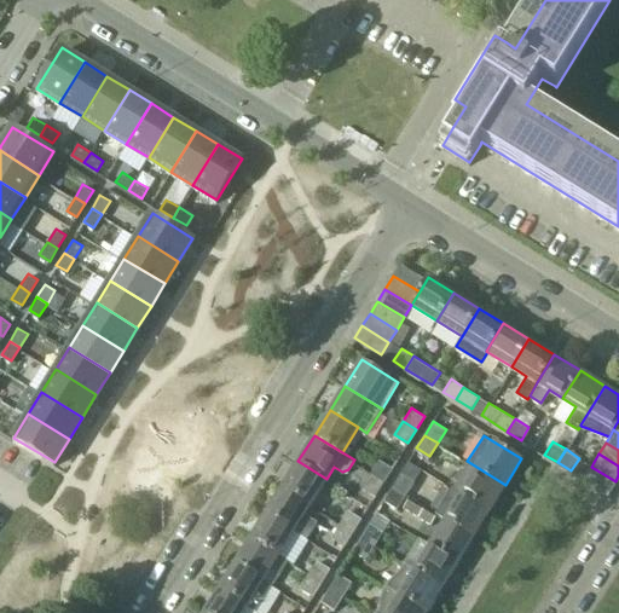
[(372,470),(386,479),(393,467),(380,458),(372,470)]
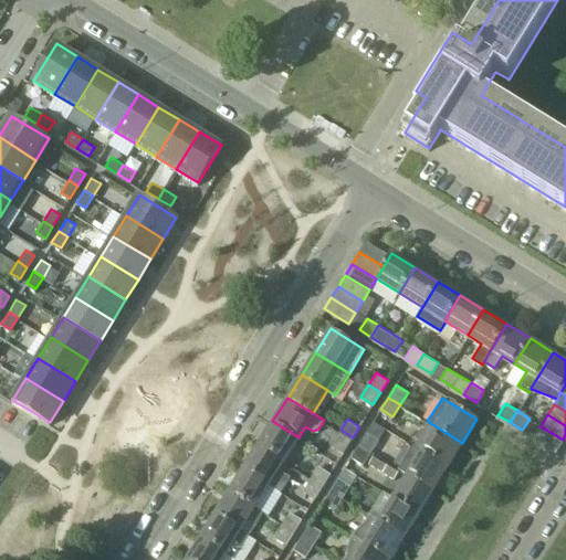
[(284,460),(299,437),(272,421),(259,444),(284,460)]
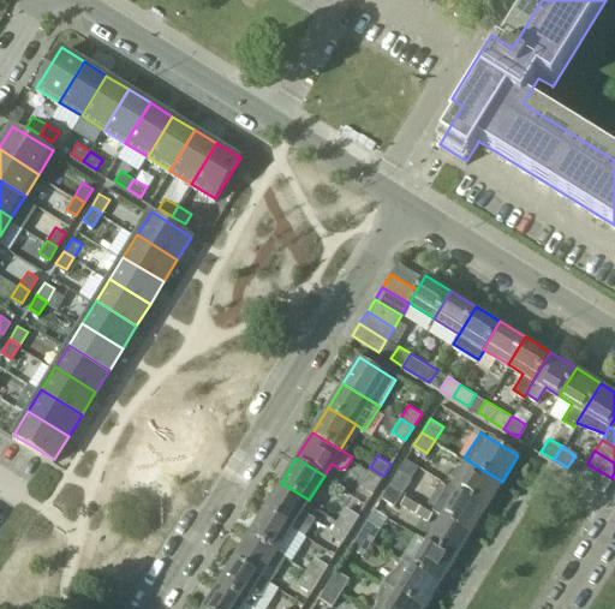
[(449,482),(459,488),(487,506),(502,482),(464,458),(461,463),(457,464),(452,473),(453,477),(449,482)]
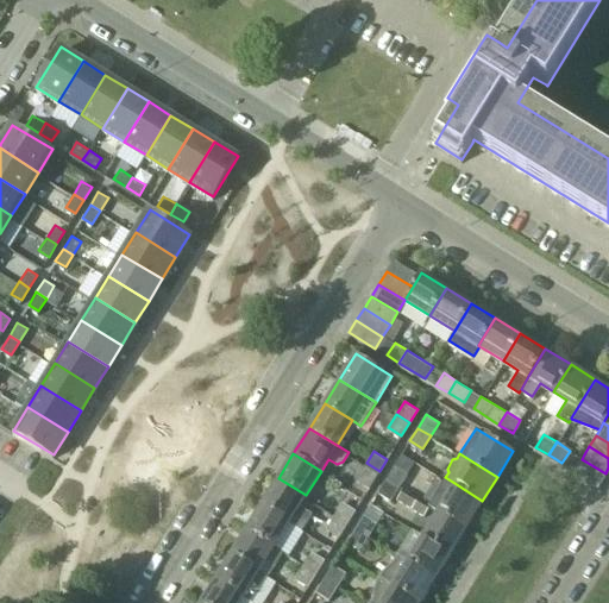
[(582,459),(575,470),(575,471),(598,485),(606,473),(582,459)]
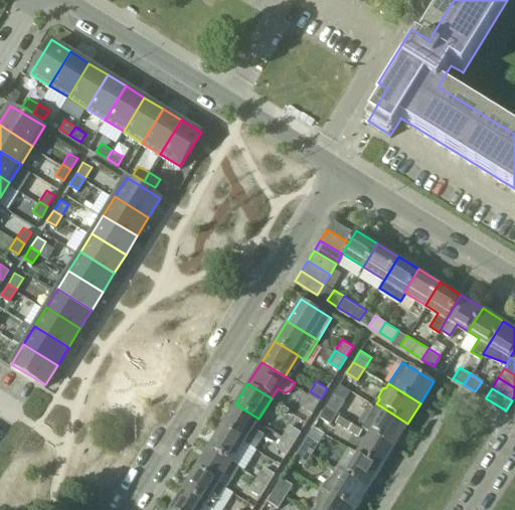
[(310,391),(302,403),(313,410),(321,398),(310,391)]
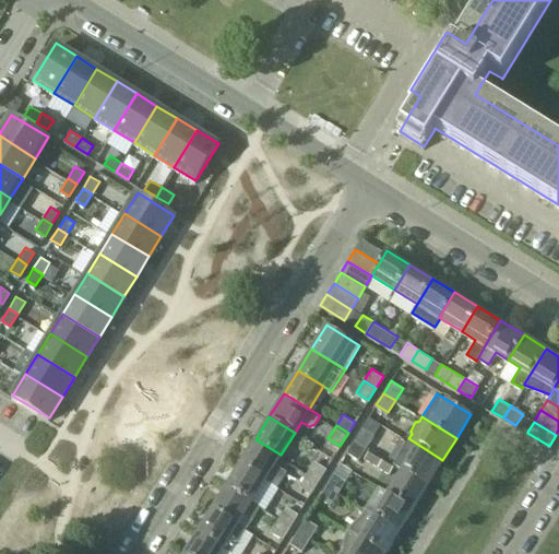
[(363,426),(356,438),(368,445),(375,434),(363,426)]
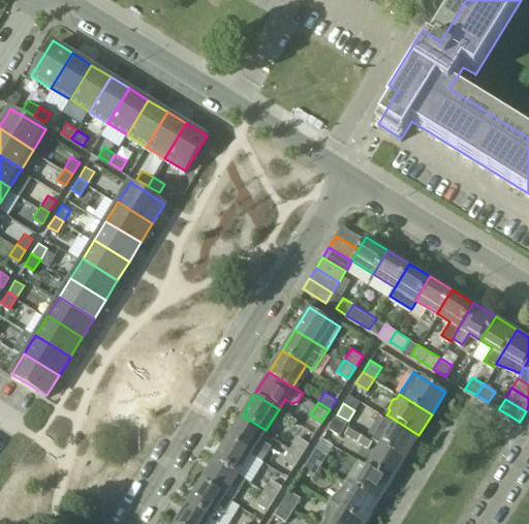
[(340,433),(348,421),(337,414),(330,427),(340,433)]
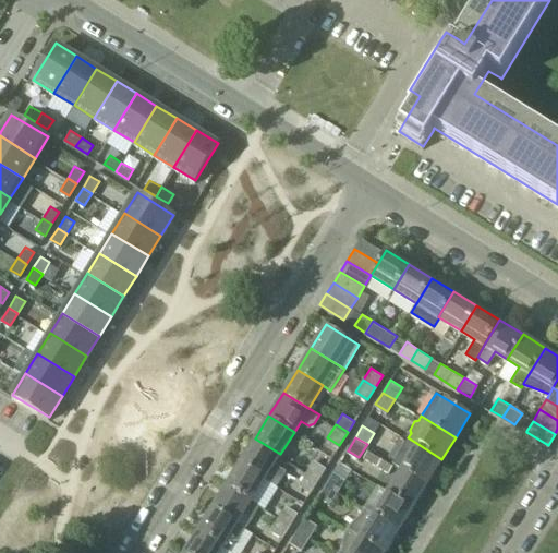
[(402,466),(427,482),(437,467),(441,459),(416,443),(408,437),(408,439),(407,437),(392,460),(402,466)]
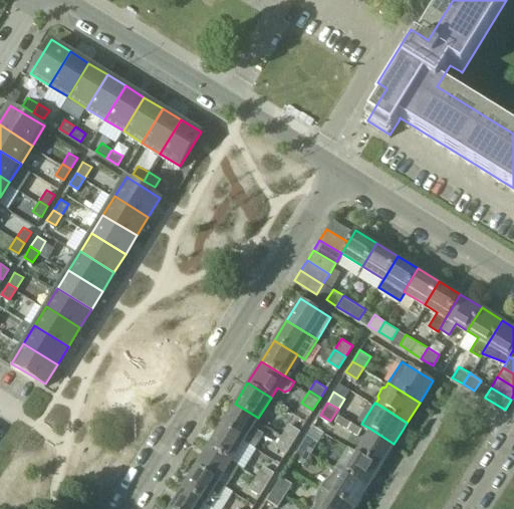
[(258,418),(235,404),(221,425),(245,440),(255,446),(264,431),(254,425),(258,418)]
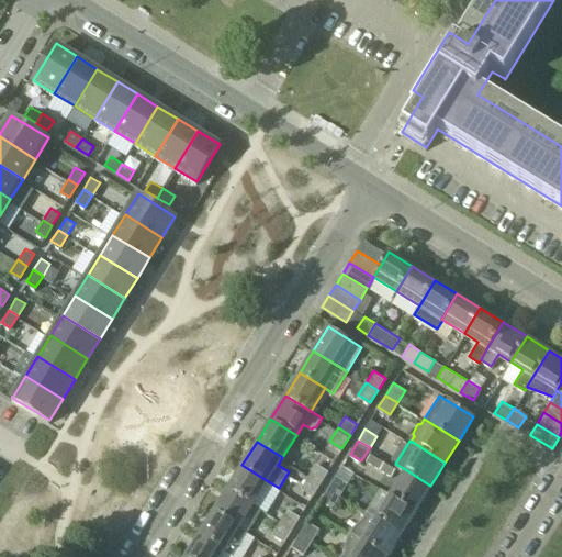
[(366,459),(391,475),(396,466),(371,450),(366,459)]
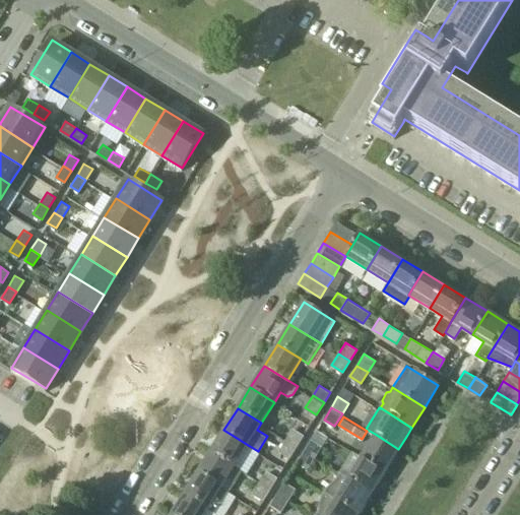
[(293,428),(288,435),(286,438),(297,445),(303,435),(293,428)]
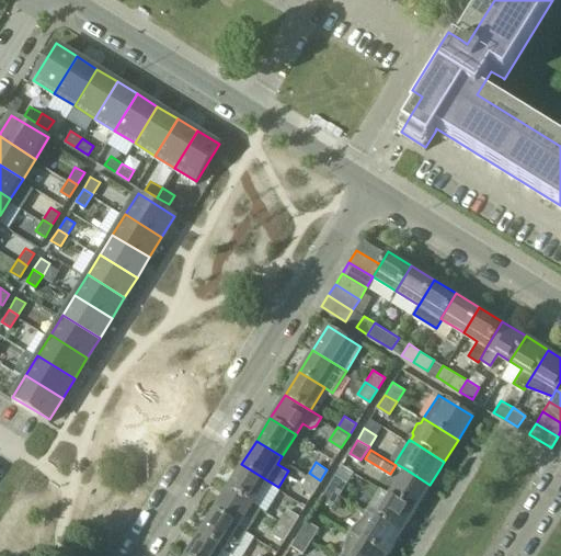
[(253,502),(267,480),(241,464),(228,486),(253,502)]
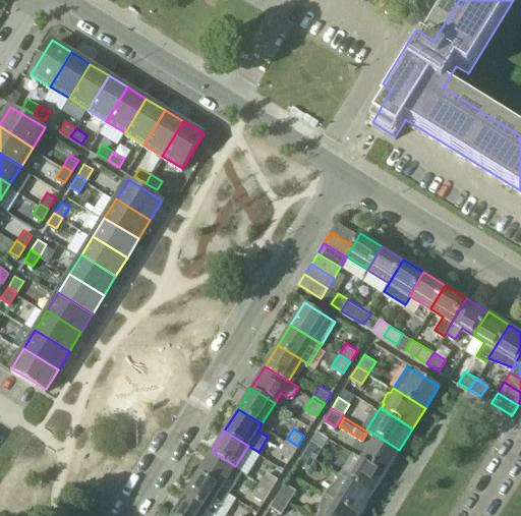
[(362,457),(386,471),(399,450),(375,435),(362,457)]
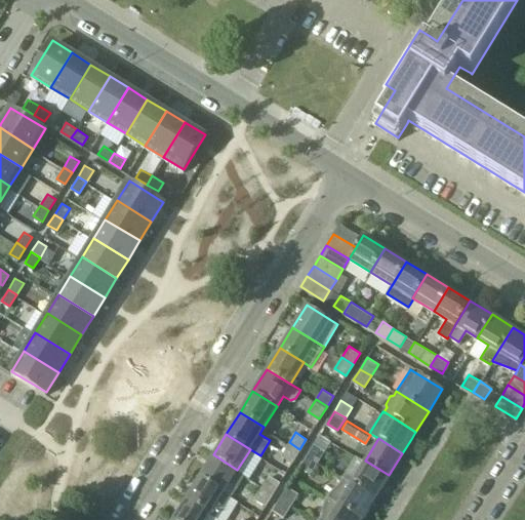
[(299,449),(289,442),(281,455),(292,462),(299,449)]
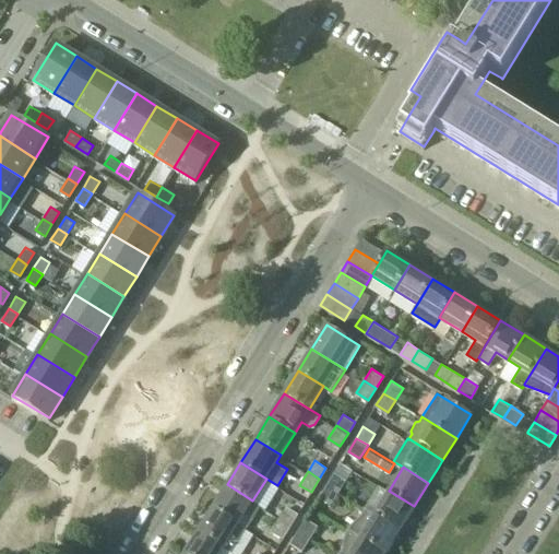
[(328,484),(340,492),(346,480),(334,473),(328,484)]
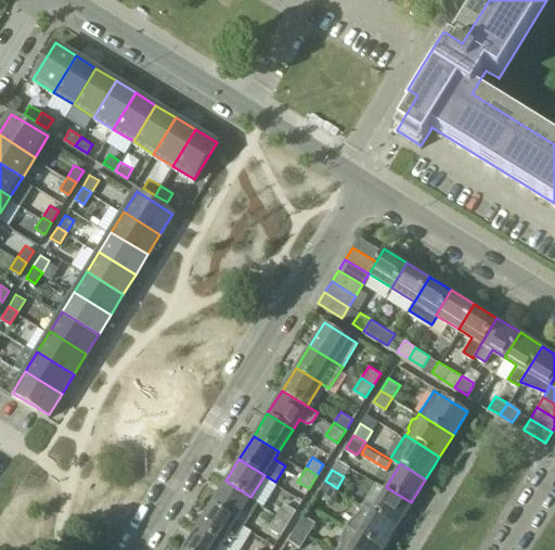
[(250,497),(226,481),(211,503),(236,519),(244,509),(252,513),(259,502),(250,497)]
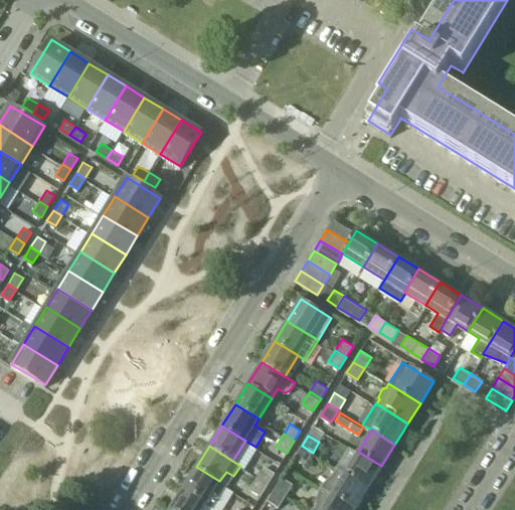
[(294,458),(305,465),(313,453),(302,446),(294,458)]
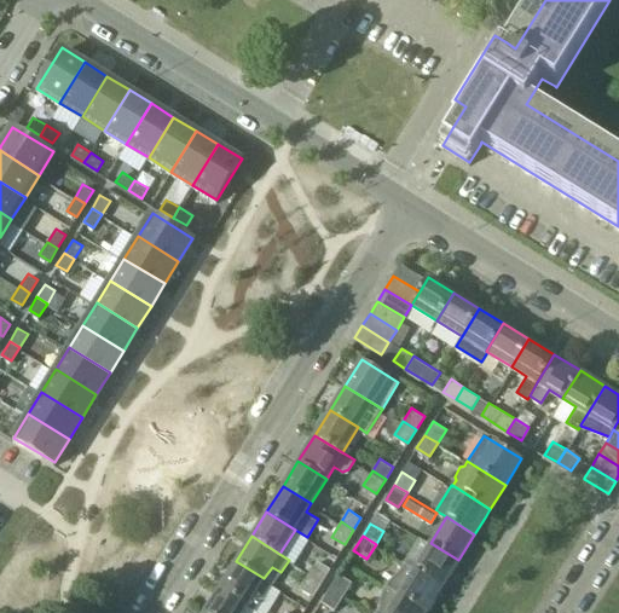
[(431,543),(415,567),(444,585),(458,560),(431,543)]
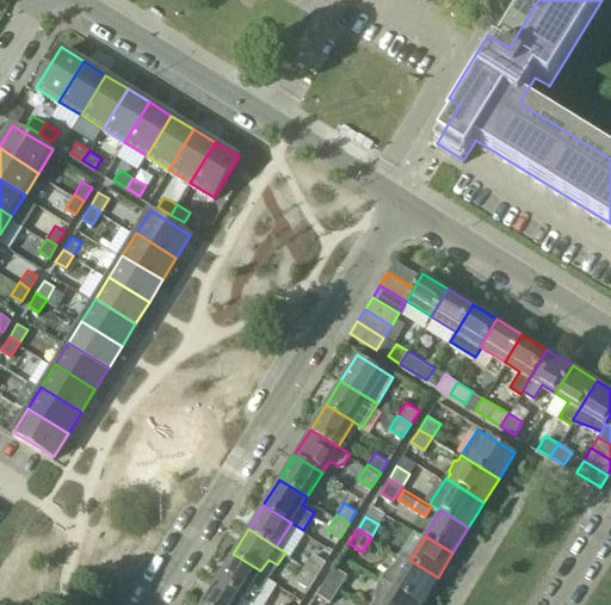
[(306,565),(319,573),(327,560),(314,551),(306,565)]
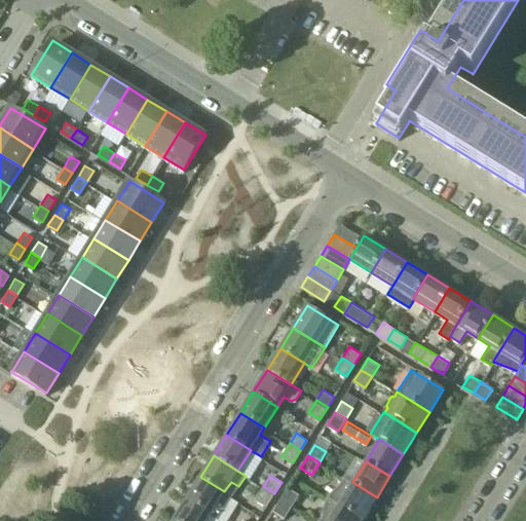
[(363,520),(377,497),(352,482),(343,476),(338,484),(334,488),(331,491),(329,494),(328,496),(327,498),(338,506),(363,520)]
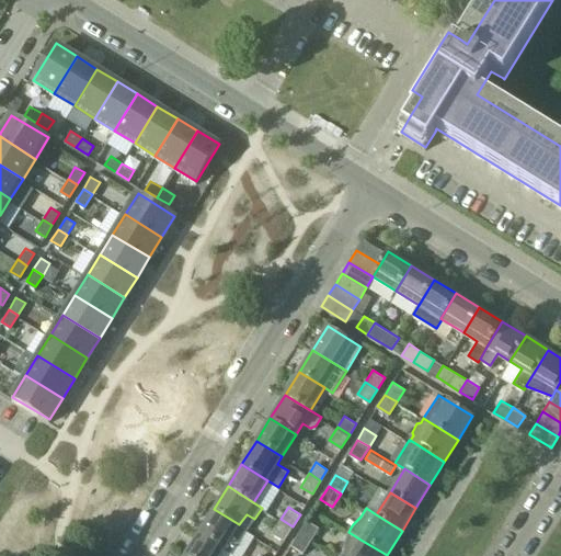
[(239,525),(239,524),(214,509),(199,533),(225,548),(237,555),(240,555),(254,534),(239,525)]
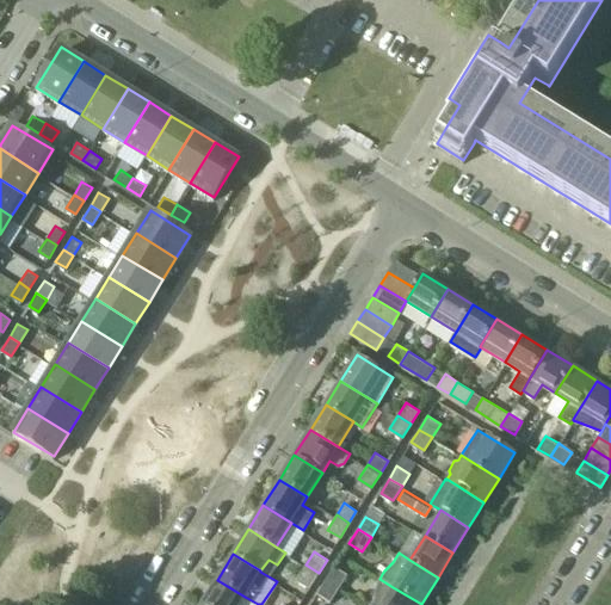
[(297,579),(310,586),(319,573),(306,565),(297,579)]
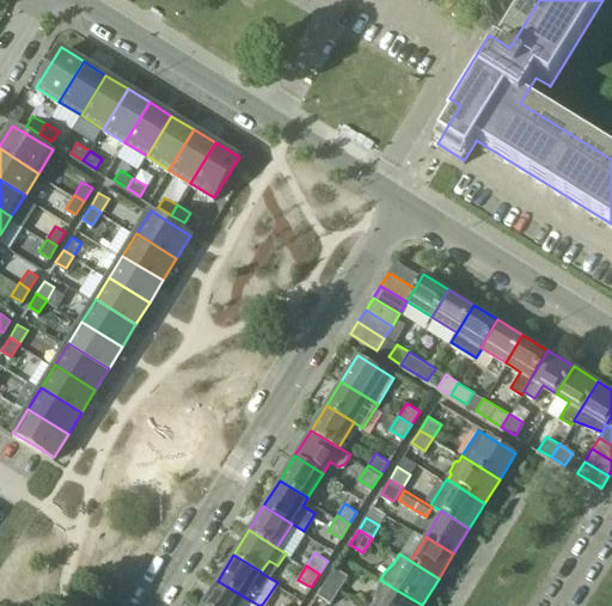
[(328,579),(341,587),(349,574),(336,565),(328,579)]
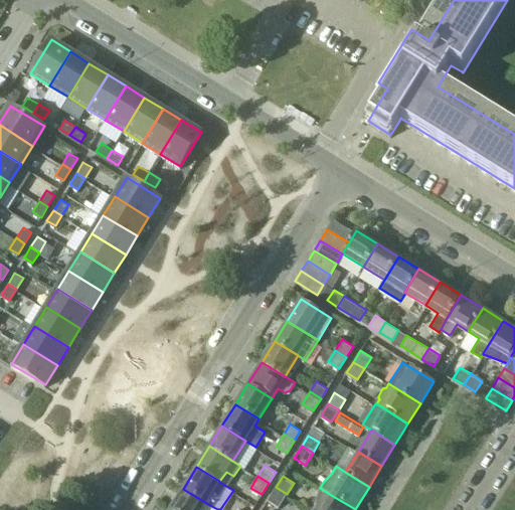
[(280,506),(287,494),(276,487),(269,499),(280,506)]
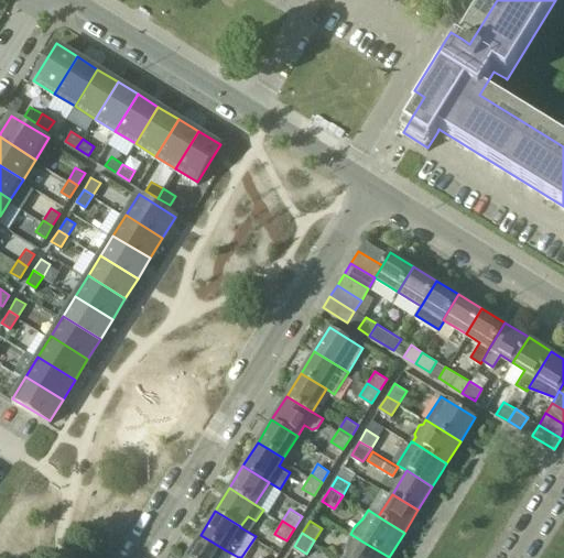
[(362,542),(350,534),(349,535),(347,538),(346,542),(345,546),(345,548),(344,549),(346,550),(342,556),(342,557),(343,557),(388,557),(389,557),(362,542)]
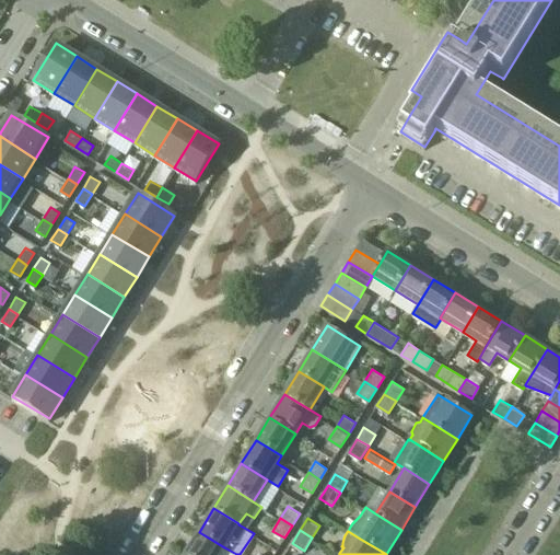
[(199,532),(185,553),(188,554),(219,554),(224,547),(199,532)]
